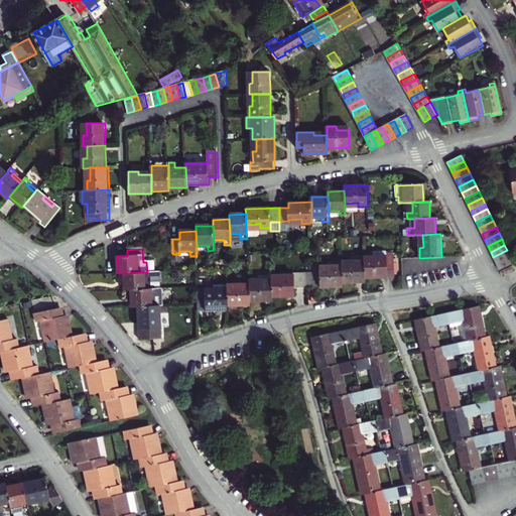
[(365,263),(365,278),(395,277),(394,254),(387,254),(387,250),(374,250),(374,255),(365,255),(365,259),(365,263)]
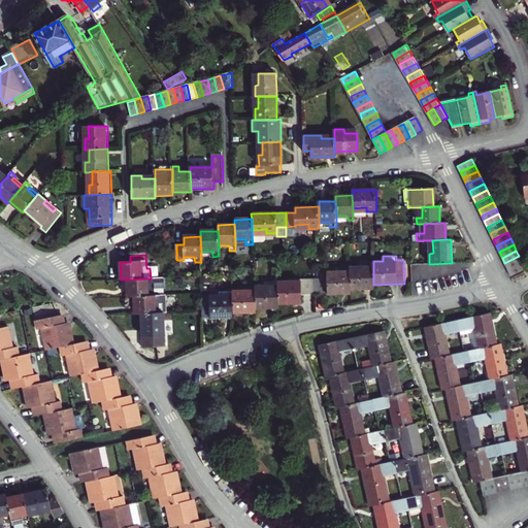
[(504,263),(508,270),(522,263),(519,256),(504,263)]
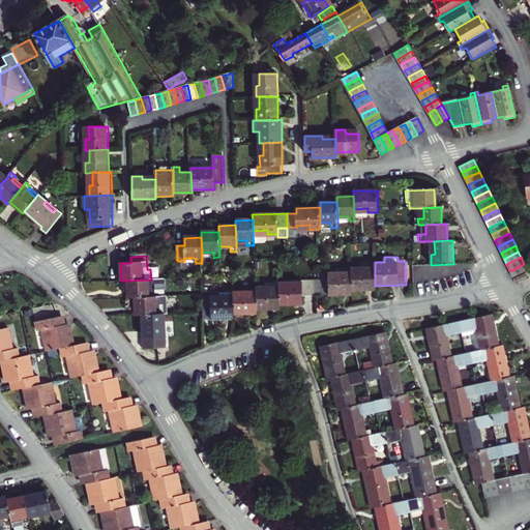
[(513,277),(528,271),(524,264),(510,271),(513,277)]
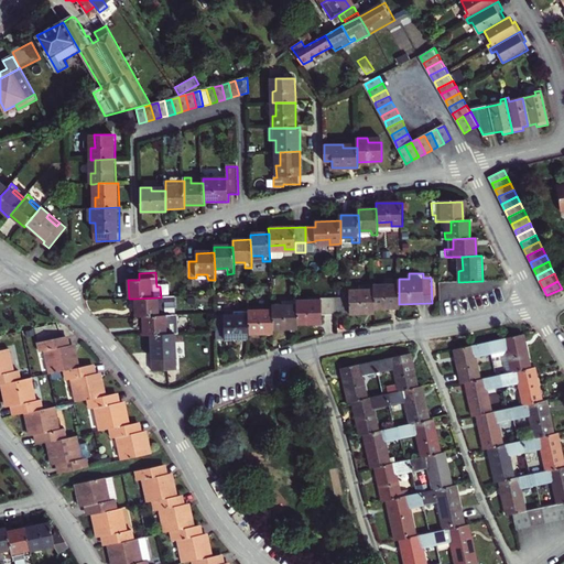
[(349,297),(335,297),(336,315),(366,314),(375,314),(375,310),(373,284),(359,285),(359,290),(348,291),(349,297)]
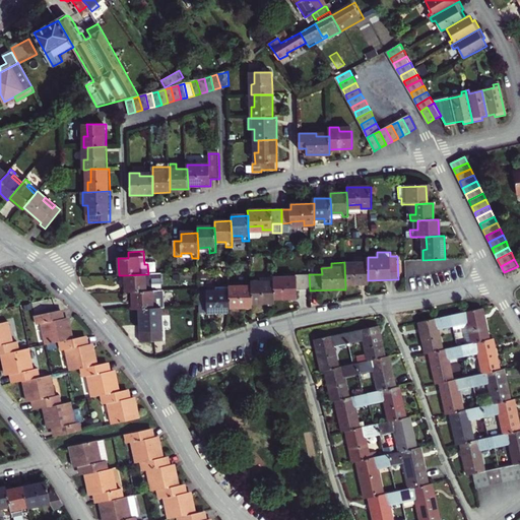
[(354,262),(344,262),(345,285),(368,284),(368,280),(368,265),(354,265),(354,262)]
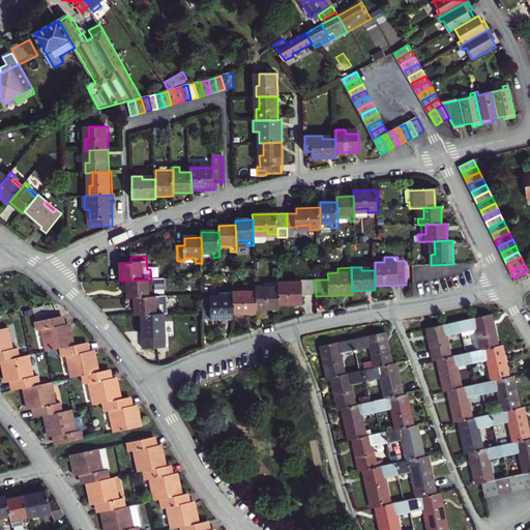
[(127,297),(133,297),(158,297),(165,296),(164,278),(151,280),(127,281),(127,297)]
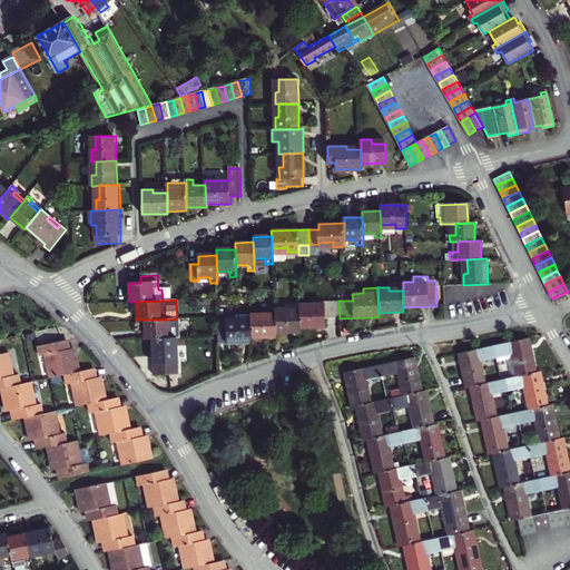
[(300,310),(300,314),(301,328),(325,327),(325,318),(340,318),(338,301),(325,302),(325,304),(325,310),(311,310),(311,305),(300,305),(300,310)]
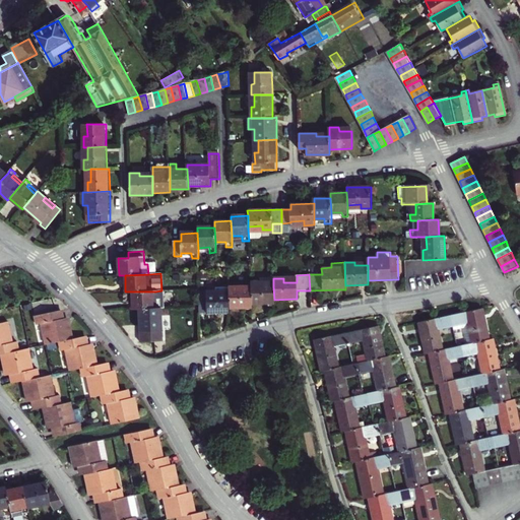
[(251,291),(251,304),(274,303),(274,300),(273,286),(261,286),(260,282),(251,283),(251,287),(251,291)]
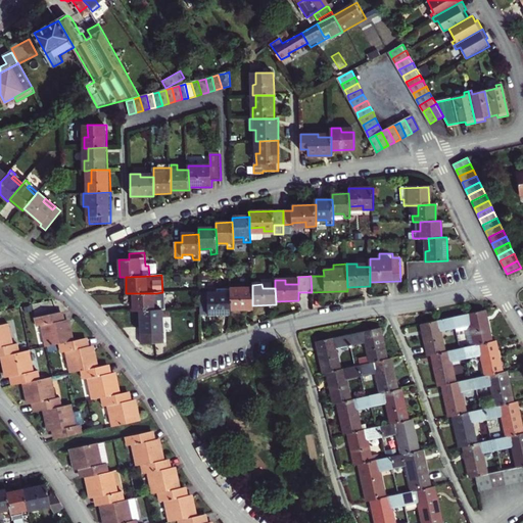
[(231,296),(231,311),(253,310),(252,305),(252,293),(240,294),(240,289),(230,290),(231,292),(231,296)]
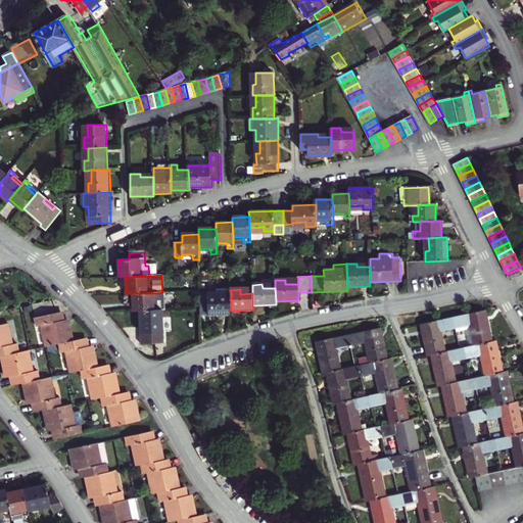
[(200,310),(200,315),(231,314),(231,311),(231,296),(219,297),(219,292),(200,293),(200,310)]
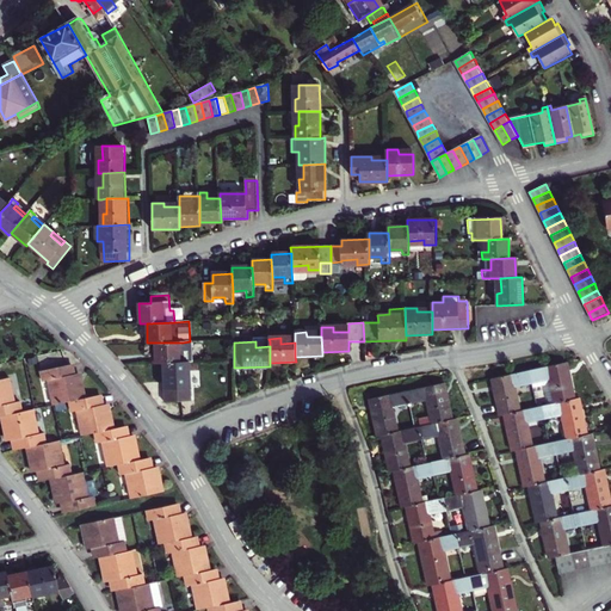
[(183,343),(153,343),(154,364),(165,364),(191,363),(192,363),(191,347),(183,349),(183,343)]
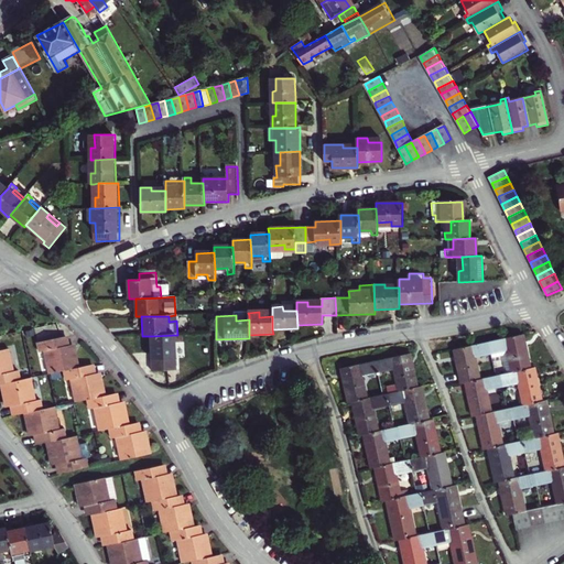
[(0,384),(6,383),(25,380),(23,370),(18,371),(13,348),(3,350),(1,336),(0,335),(0,384)]
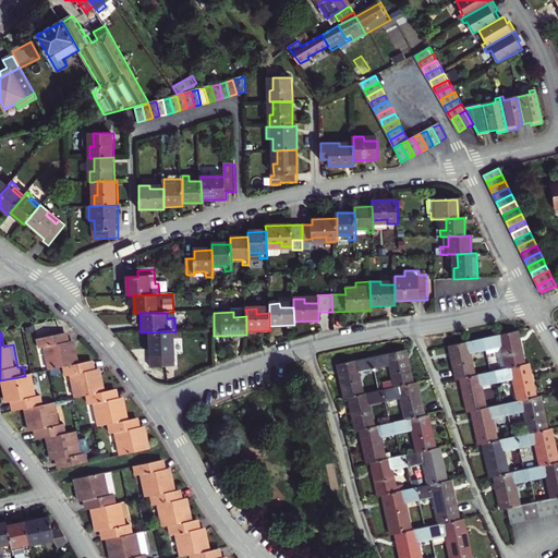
[(174,331),(150,332),(152,367),(176,367),(174,331)]
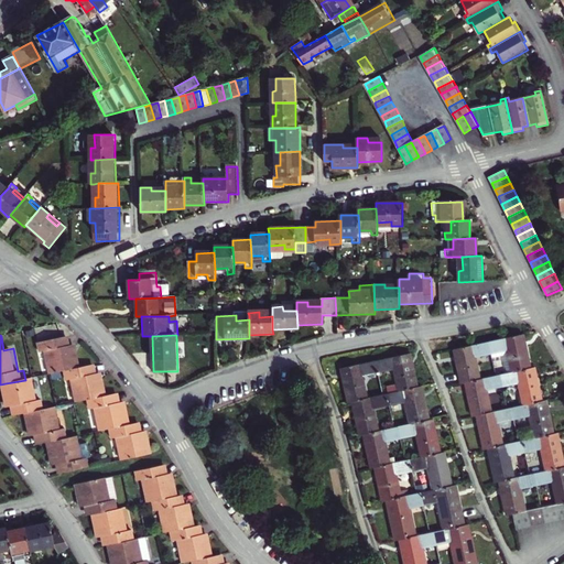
[(488,343),(491,355),(507,351),(511,373),(530,369),(522,335),(488,343)]
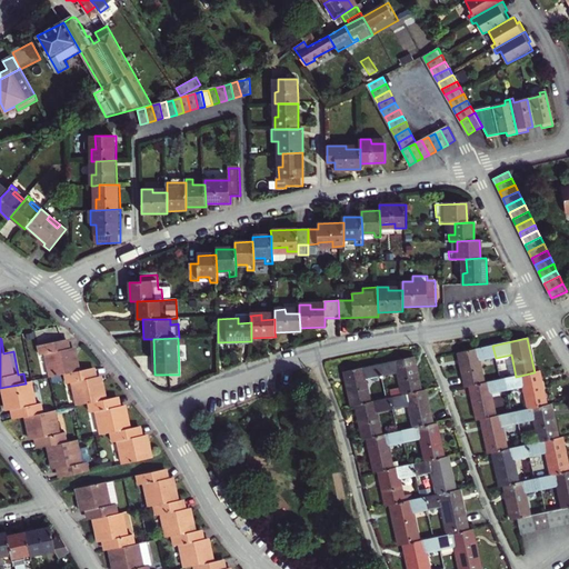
[(49,353),(53,377),(69,375),(85,371),(80,350),(72,351),(70,339),(42,345),(43,355),(49,353)]
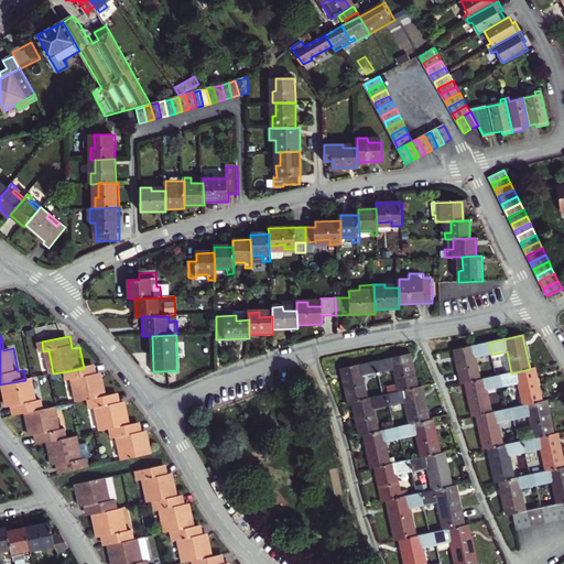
[(462,384),(466,383),(480,380),(476,358),(491,355),(488,343),(454,349),(462,384)]
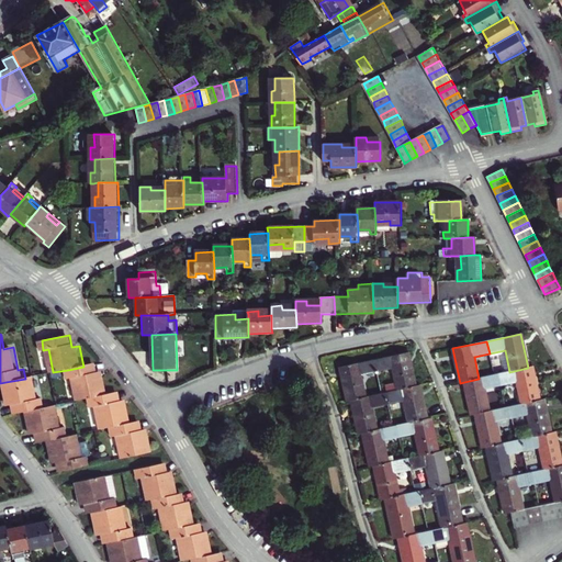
[(393,369),(397,391),(417,386),(409,351),(375,360),(378,372),(393,369)]
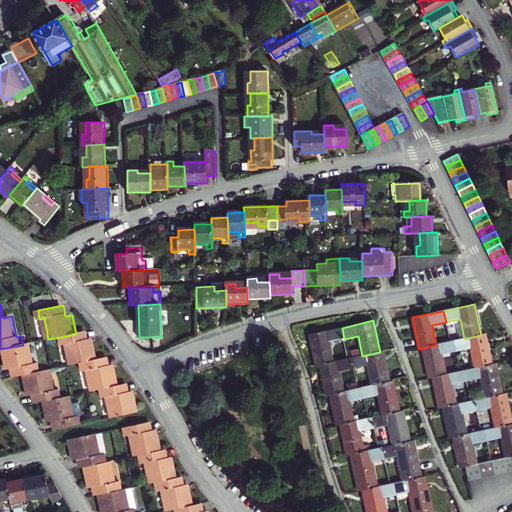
[(317,366),(321,365),(335,362),(330,342),(344,339),(342,328),(310,335),(317,366)]
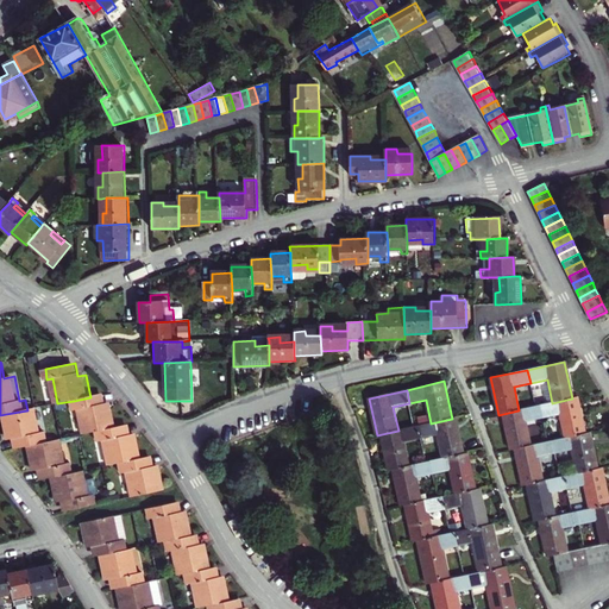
[(76,410),(81,409),(87,435),(98,433),(118,429),(113,407),(107,408),(105,394),(90,397),(74,401),(76,410)]
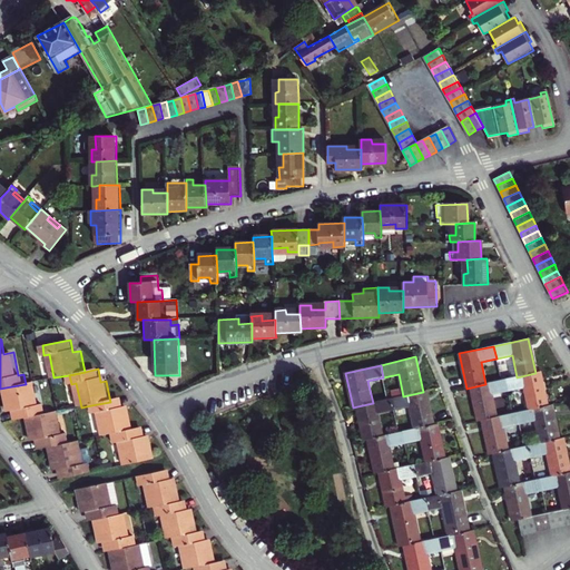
[(523,387),(528,410),(548,405),(540,372),(536,373),(517,377),(505,380),(508,391),(523,387)]
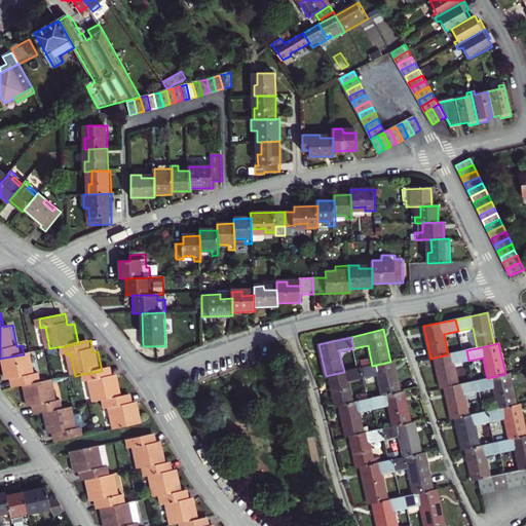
[(454,364),(468,361),(466,350),(462,351),(448,354),(435,358),(442,388),(446,387),(459,384),(454,364)]
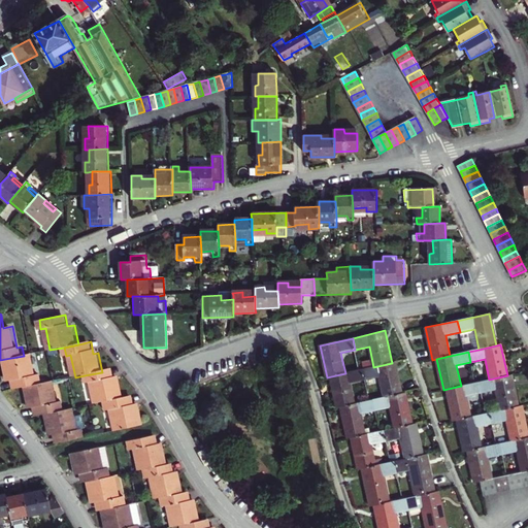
[(27,388),(43,384),(41,375),(37,375),(33,354),(31,354),(24,356),(5,359),(8,378),(14,377),(17,390),(27,388)]
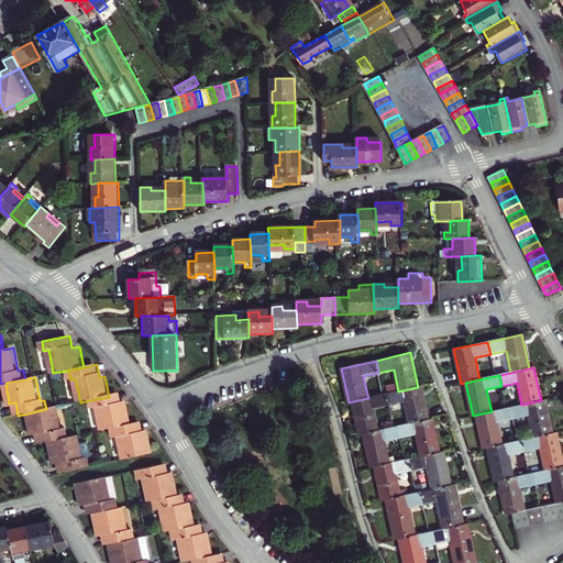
[(387,394),(389,404),(405,400),(410,423),(429,419),(422,386),(418,387),(398,392),(387,394)]
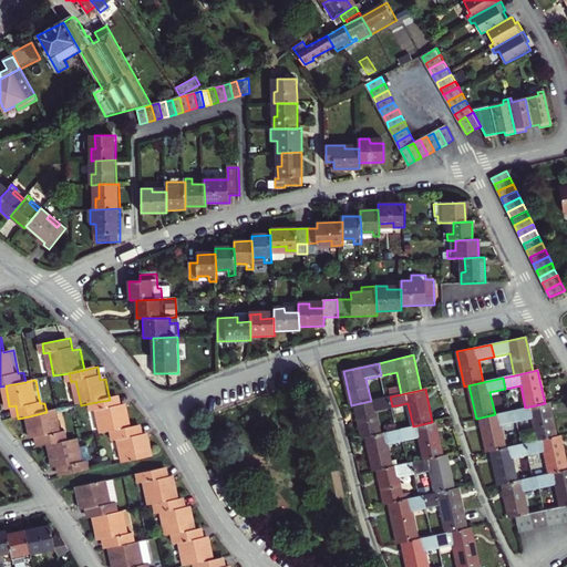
[(367,436),(382,433),(377,410),(392,406),(390,397),(387,398),(371,401),(356,404),(363,437),(367,436)]
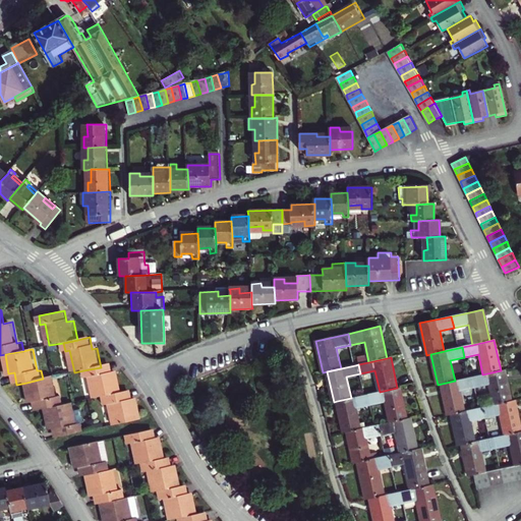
[(101,367),(83,370),(85,380),(91,379),(95,399),(103,398),(122,394),(118,375),(112,377),(110,365),(101,367)]
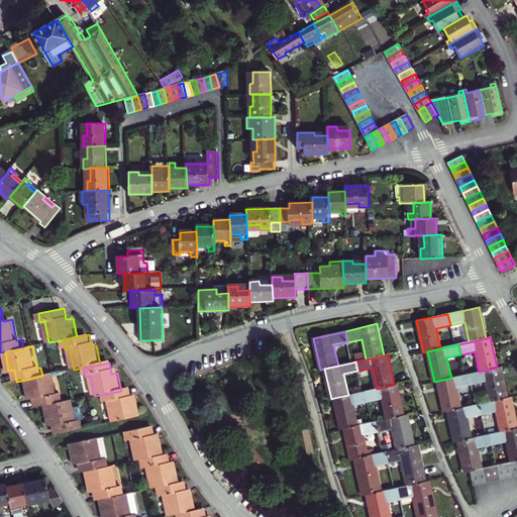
[(507,399),(500,367),(497,368),(479,372),(470,374),(472,385),(486,382),(491,403),(507,399)]
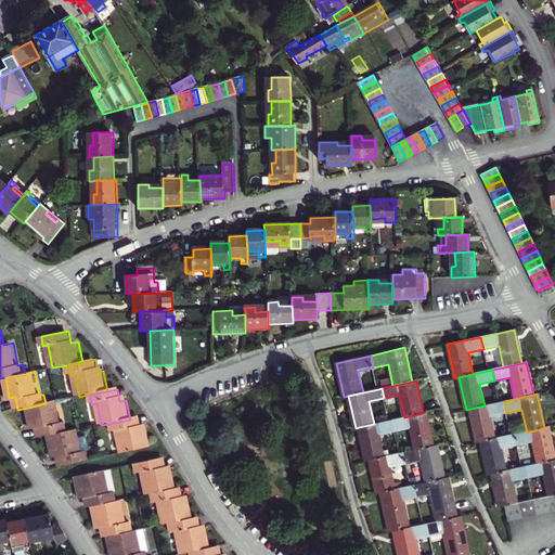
[(40,438),(49,436),(67,433),(66,423),(62,424),(57,401),(55,401),(46,403),(28,408),(31,426),(38,425),(40,438)]
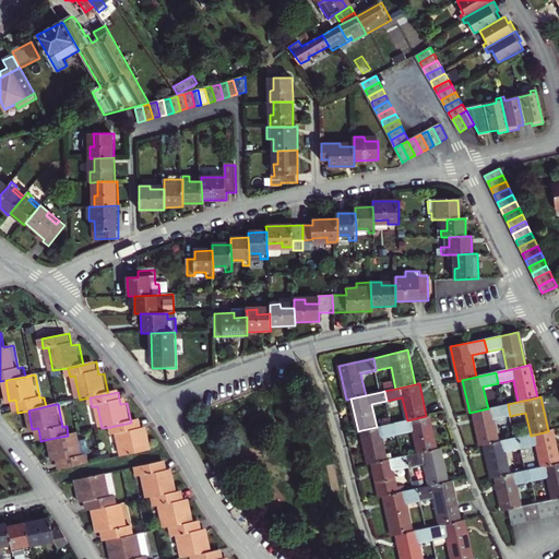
[(485,445),(500,442),(496,419),(510,416),(508,404),(503,405),(488,408),(474,412),(482,447),(485,445)]
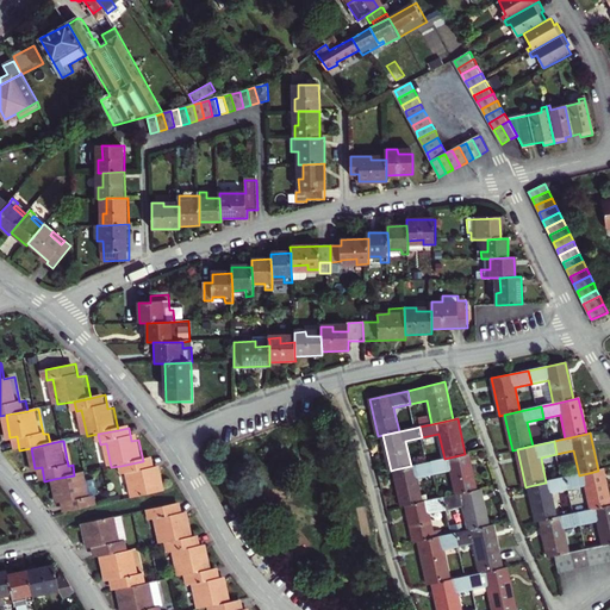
[(456,495),(478,490),(470,453),(465,454),(444,459),(431,461),(435,474),(452,470),(456,495)]
